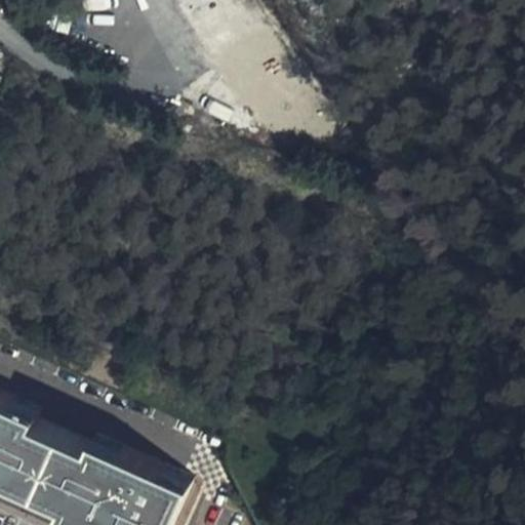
[(303,87),(274,36),(253,48),(282,99),(303,87)]
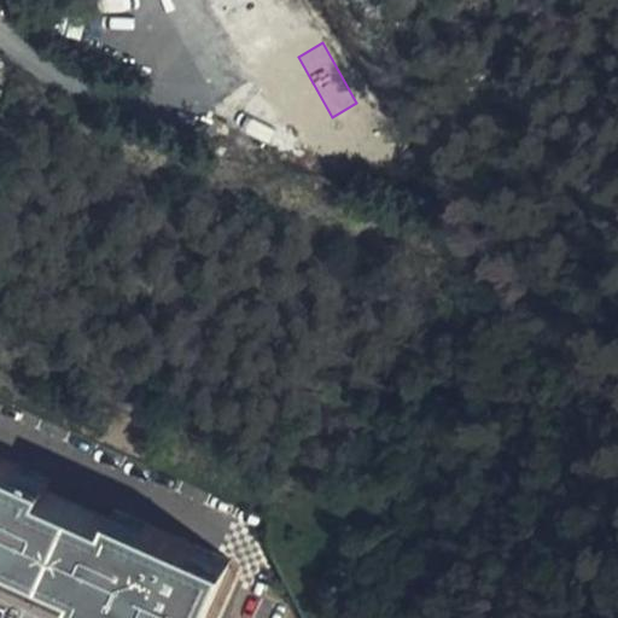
[(188,617),(200,592),(172,579),(178,566),(124,543),(120,555),(91,542),(29,516),(0,502),(0,497),(4,490),(0,488),(0,582),(62,608),(82,617),(188,617)]
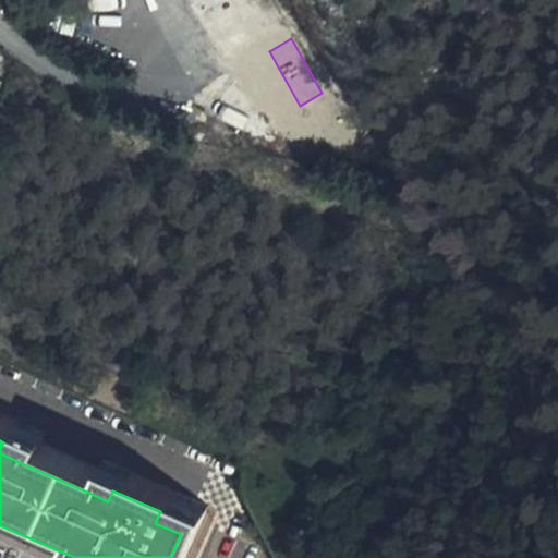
[(0,449),(0,453),(26,465),(31,455),(3,443),(0,449)]
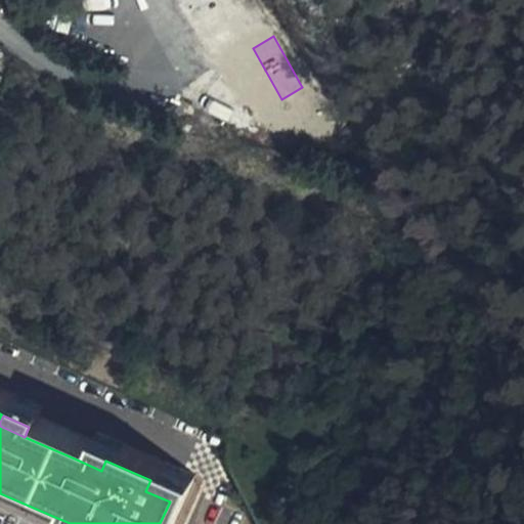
[(101,471),(105,461),(82,450),(77,460),(101,471)]
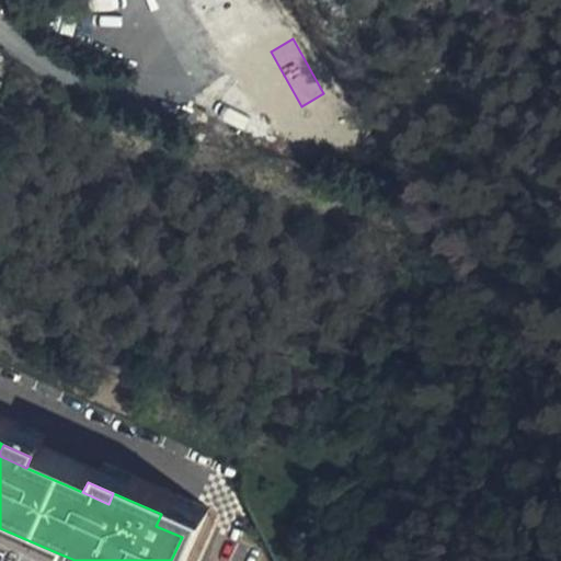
[(182,537),(187,526),(161,514),(156,526),(182,537)]
